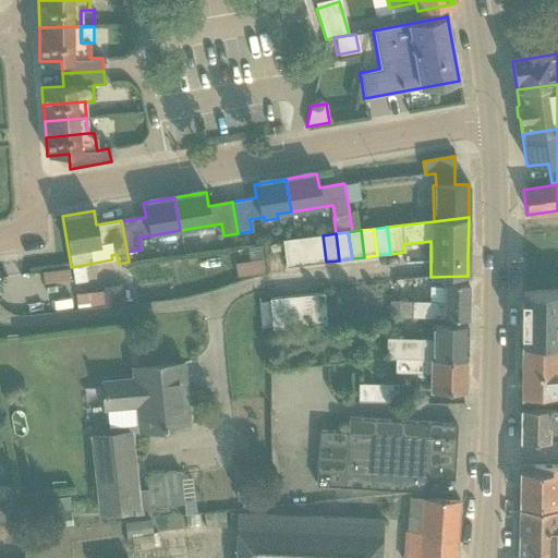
[(310,237),(313,264),(326,262),(323,235),(310,237)]
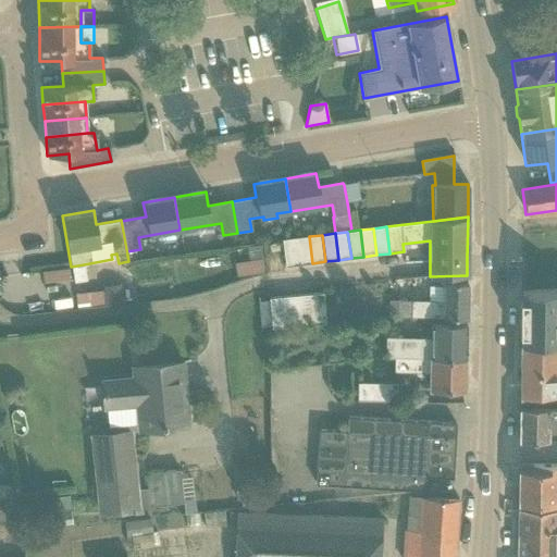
[(296,238),(299,264),(312,263),(309,236),(296,238)]
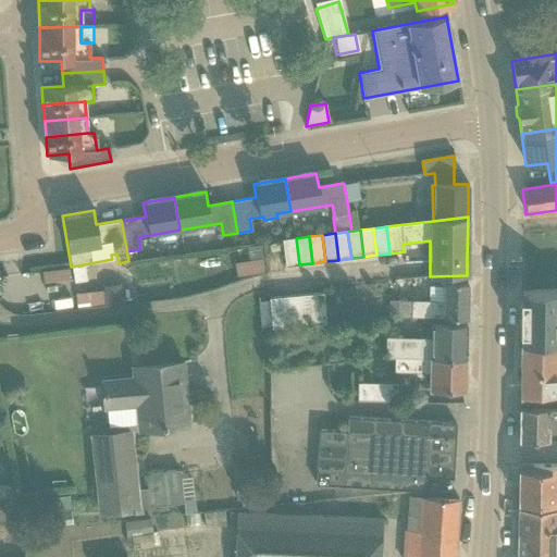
[(296,238),(282,239),(285,267),(299,264),(296,238)]
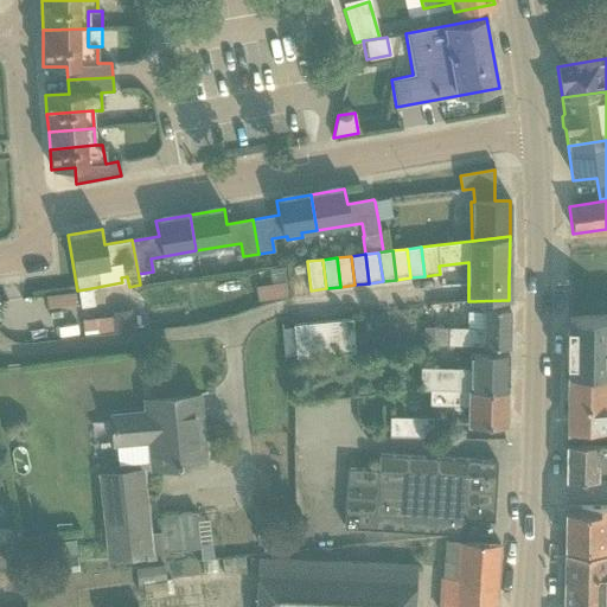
[(91,288),(77,291),(81,307),(94,305),(91,288)]
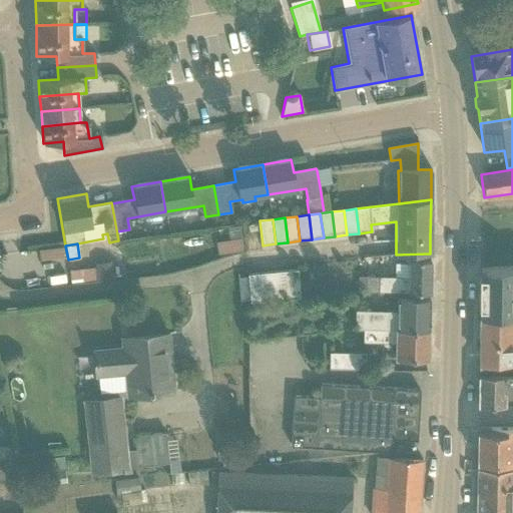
[(358,276),(358,291),(429,293),(430,260),(408,259),(408,264),(411,264),(411,278),(358,276)]
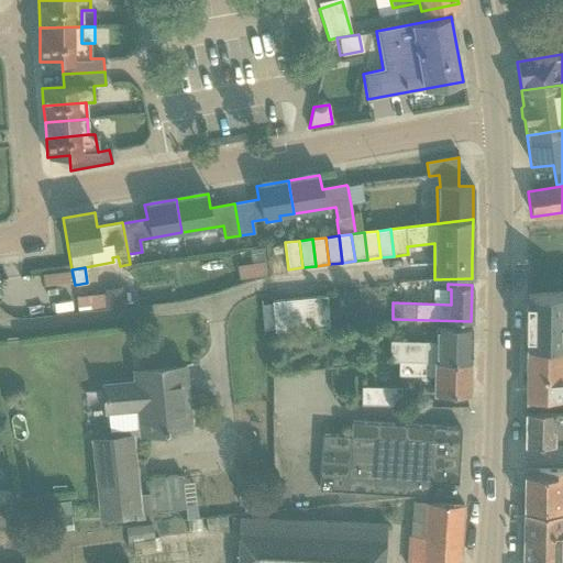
[(527,295),(526,349),(562,345),(562,294),(542,295),(527,295)]
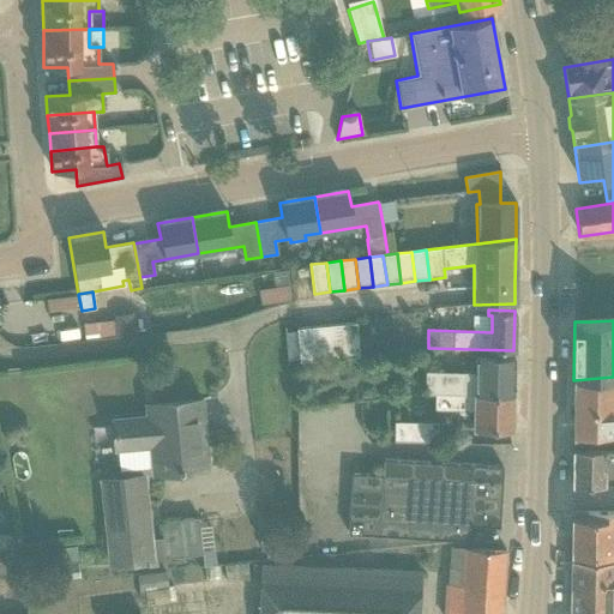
[(355,323),(341,324),(344,359),(359,357),(355,323)]
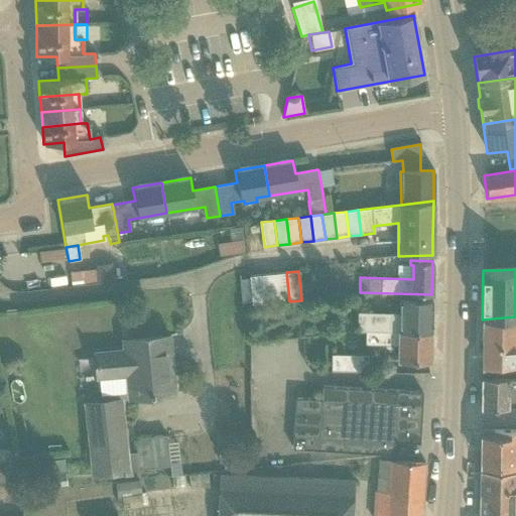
[(286,272),(274,273),(276,302),(289,301),(286,272)]
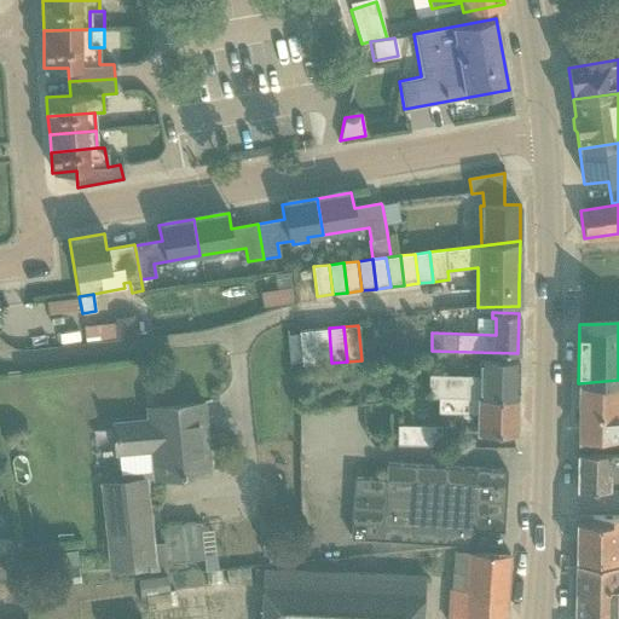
[(329,328),(313,330),(317,364),(331,363),(329,328)]
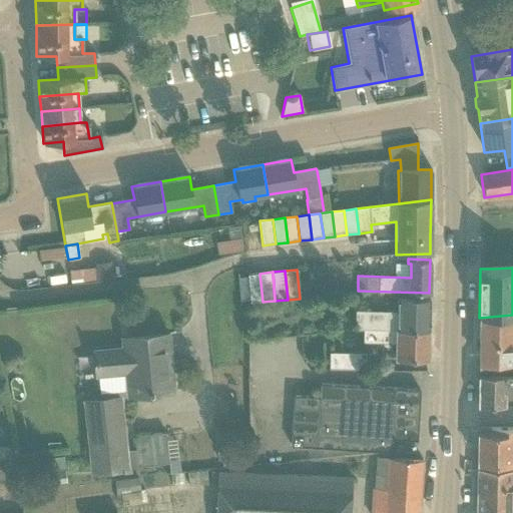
[(260,274),(247,275),(249,297),(250,303),(263,302),(260,274)]
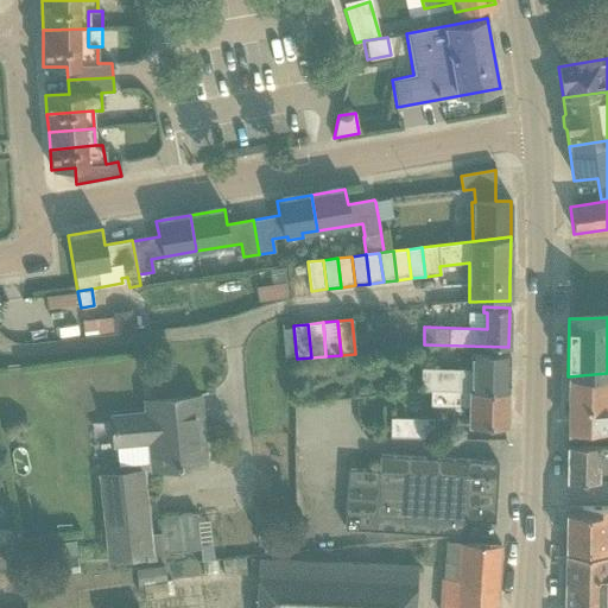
[(419,371),(419,391),(432,388),(507,391),(508,353),(474,353),(474,372),(419,371)]
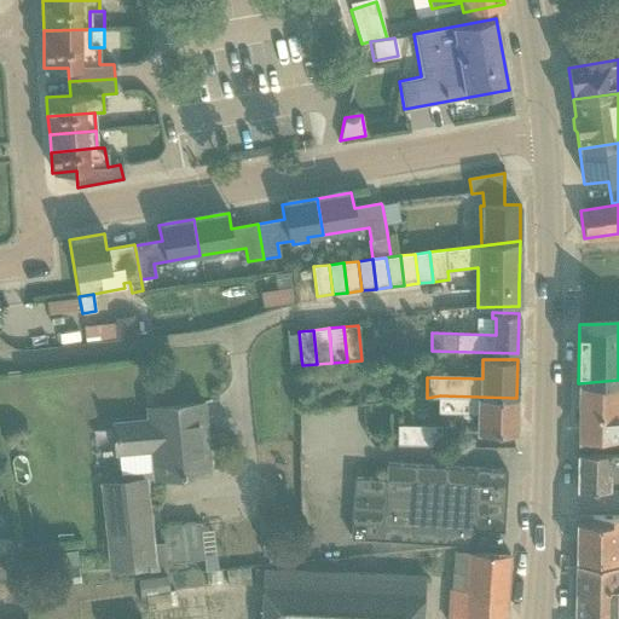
[(618,380),(578,383),(578,416),(618,415),(618,380)]
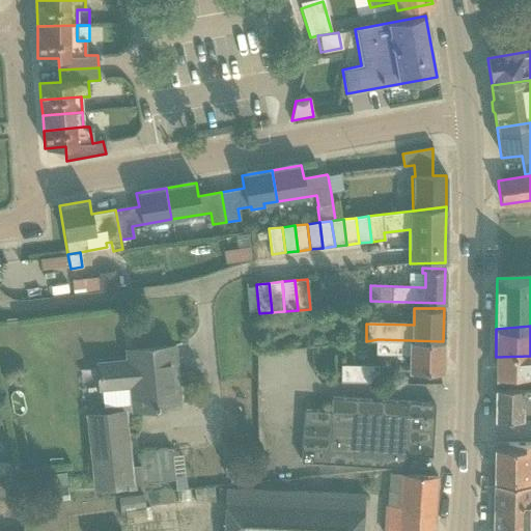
[(378,339),(366,341),(375,341),(374,353),(413,354),(413,371),(443,371),(443,341),(378,339)]
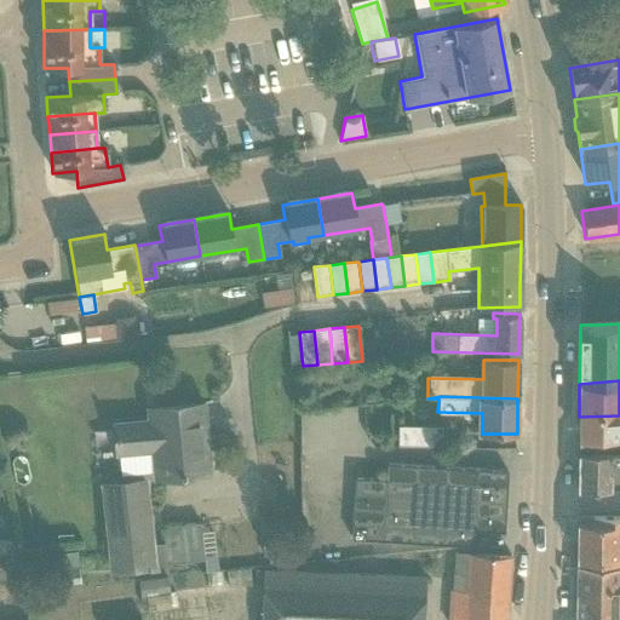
[(113,425),(115,449),(116,454),(160,449),(162,476),(162,478),(210,472),(210,471),(202,405),(202,403),(155,408),(156,420),(143,422),(113,425)]
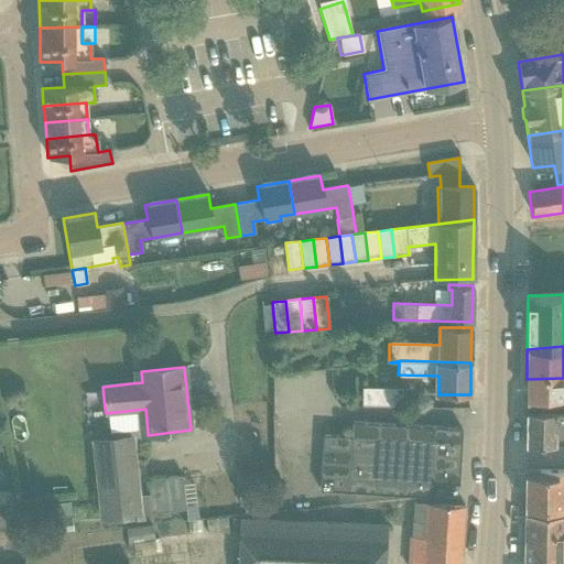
[(563,378),(527,379),(525,402),(563,400),(563,378)]
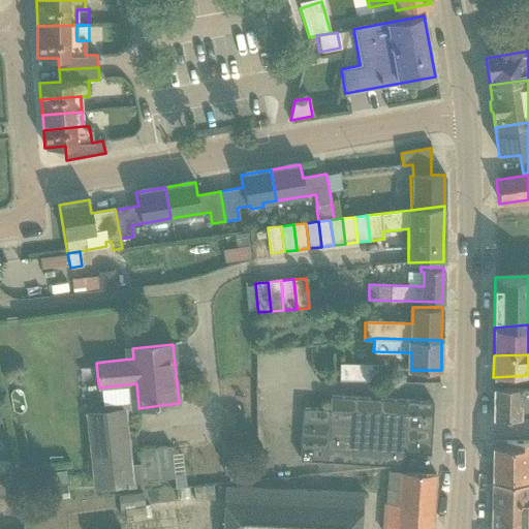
[(339,363),(338,379),(375,380),(376,363),(339,363)]
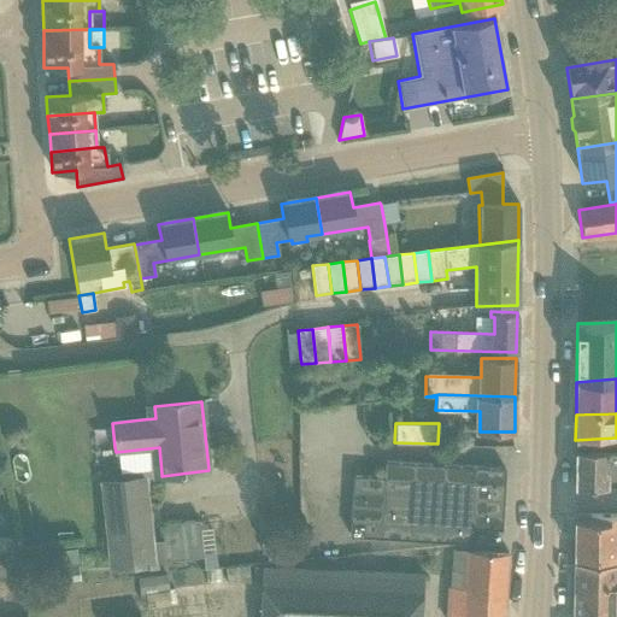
[(616,452),(575,453),(575,489),(616,488),(616,452)]
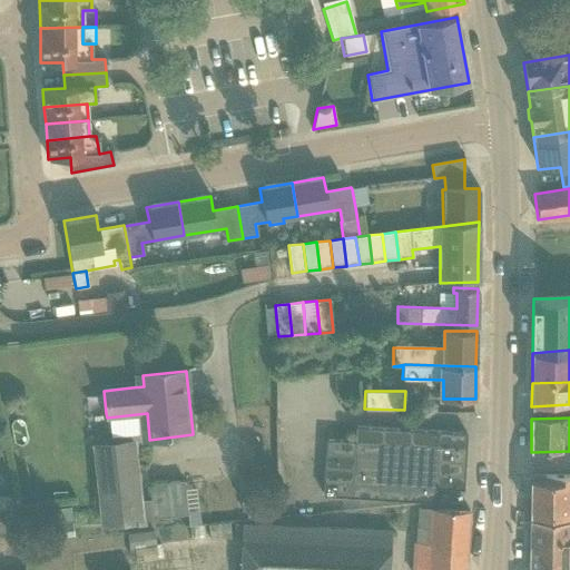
[(326,440),(323,495),(418,501),(434,502),(435,488),(463,490),(467,433),(354,428),(354,441),(326,440)]
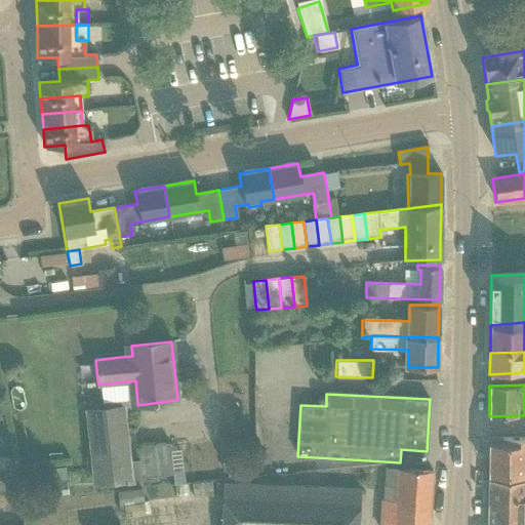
[(101,407),(85,408),(94,483),(131,478),(172,473),(169,442),(136,446),(137,459),(129,460),(123,404),(101,407)]
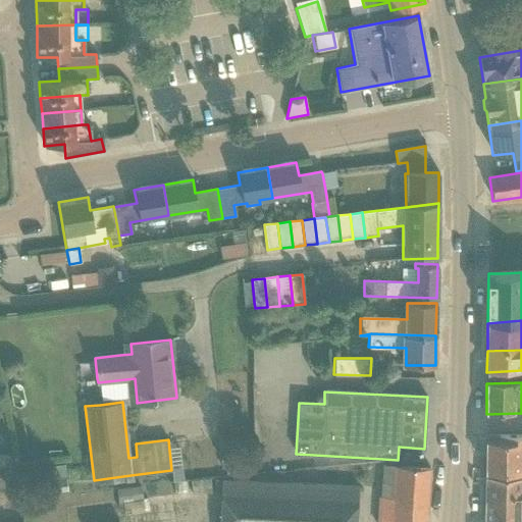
[(521,435),(499,435),(499,440),(486,440),(485,472),(521,472),(521,435)]
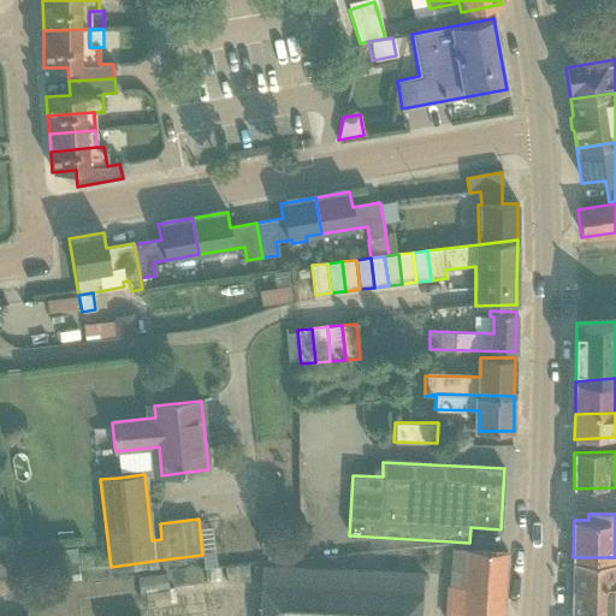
[(0,555),(15,555),(13,537),(0,537),(0,555)]
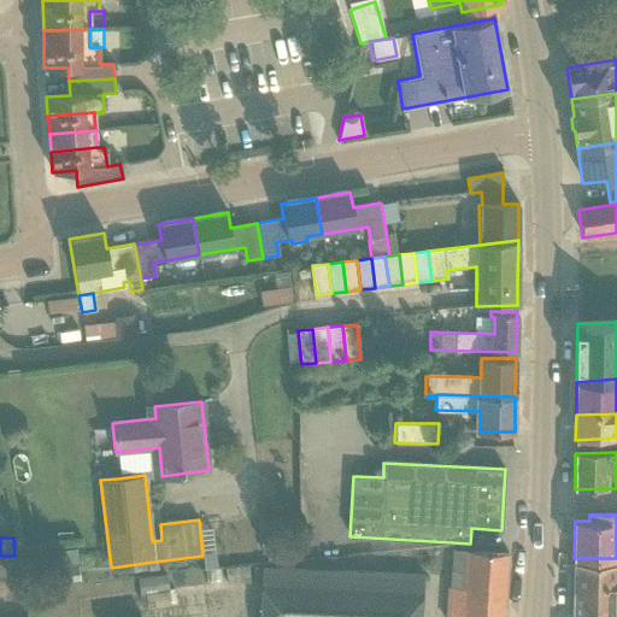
[(503,616),(507,552),(466,550),(464,587),(450,587),(447,616),(503,616)]
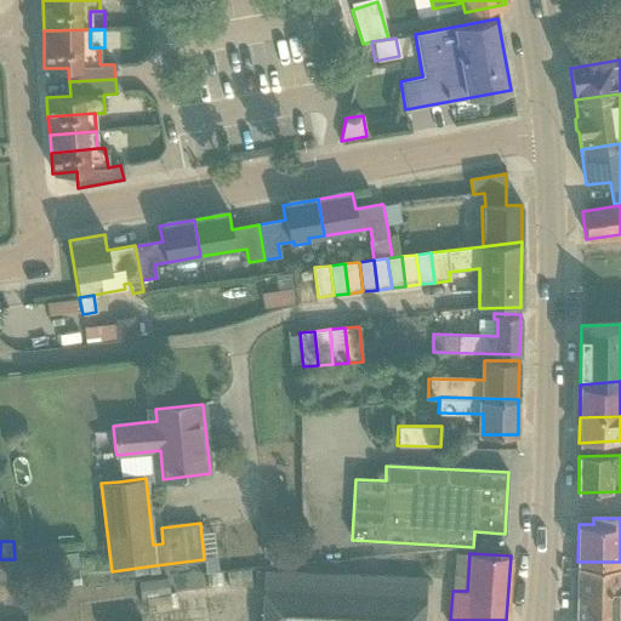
[(0,585),(17,585),(16,560),(15,559),(0,559),(0,585)]
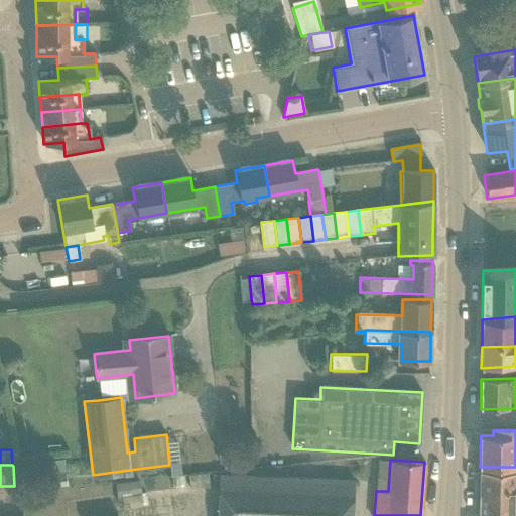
[(509,491),(515,490),(515,478),(515,479),(515,473),(480,472),(480,495),(509,496),(509,491)]
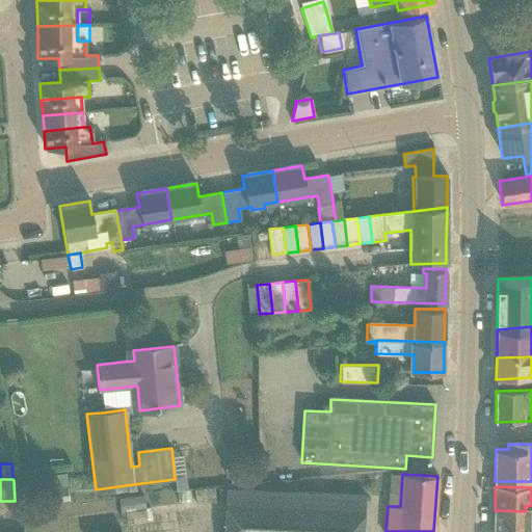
[(218,488),(217,501),(217,503),(225,503),(227,511),(223,531),(362,531),(365,496),(255,489),(227,491),(227,487),(218,487),(218,488)]
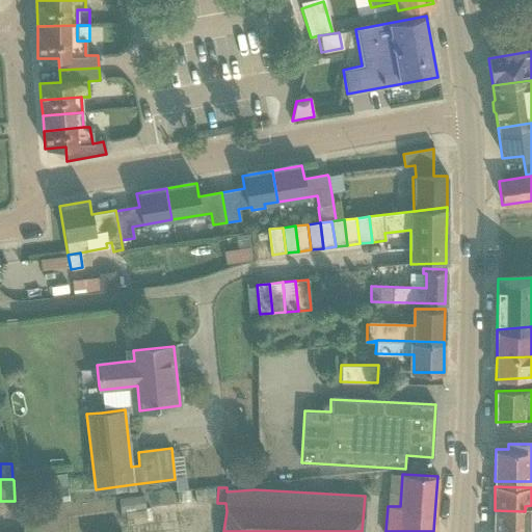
[(123,500),(125,511),(145,509),(144,498),(123,500)]
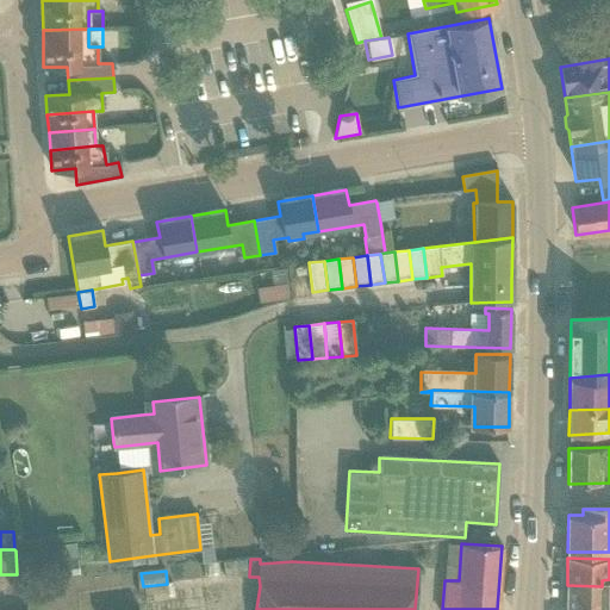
[(609,595),(609,579),(602,580),(602,586),(567,585),(566,609),(608,609),(608,596),(609,595)]
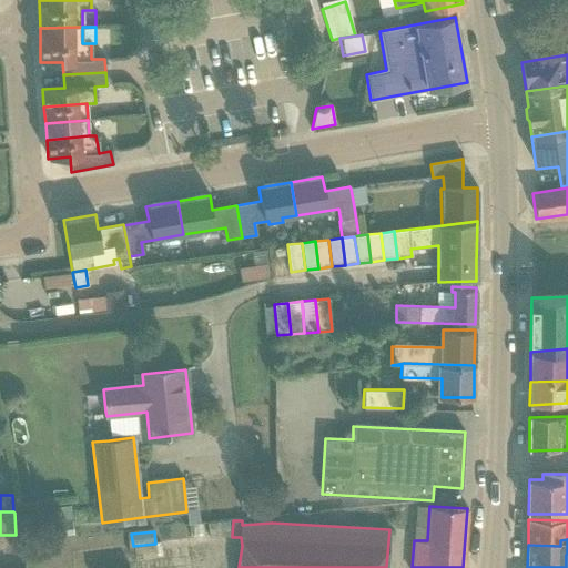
[(133,546),(134,559),(156,557),(155,544),(133,546)]
